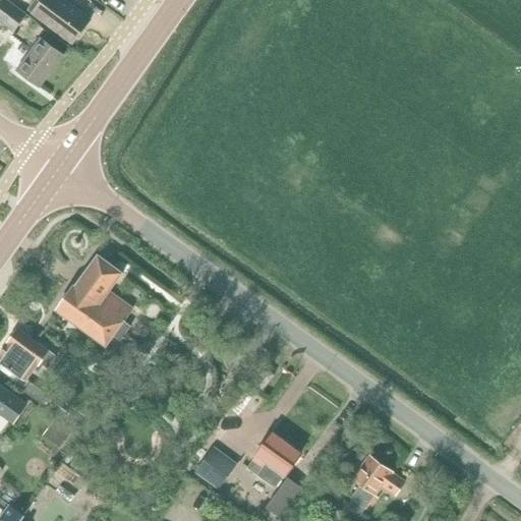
[(0,0),(0,21),(15,34),(27,17),(4,0),(0,0)]
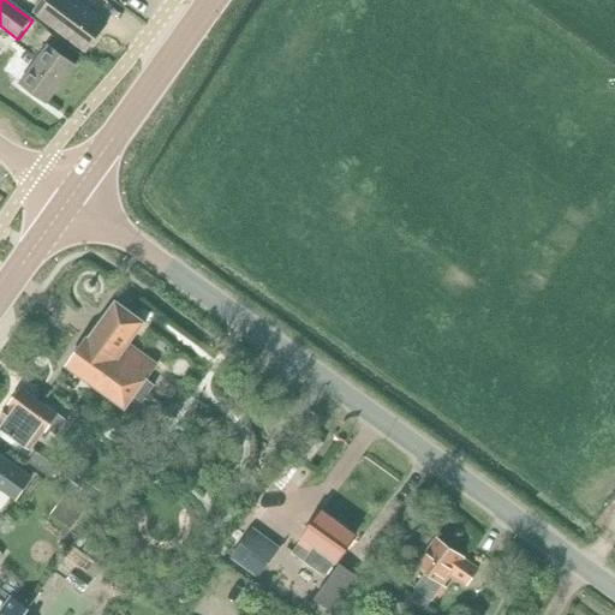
[(73,0),(51,0),(39,17),(87,53),(107,25),(73,0)]
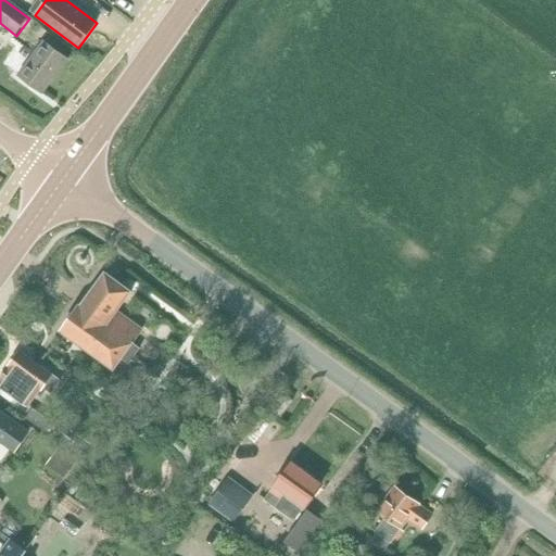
[(43,42),(19,77),(42,95),(68,60),(43,42)]
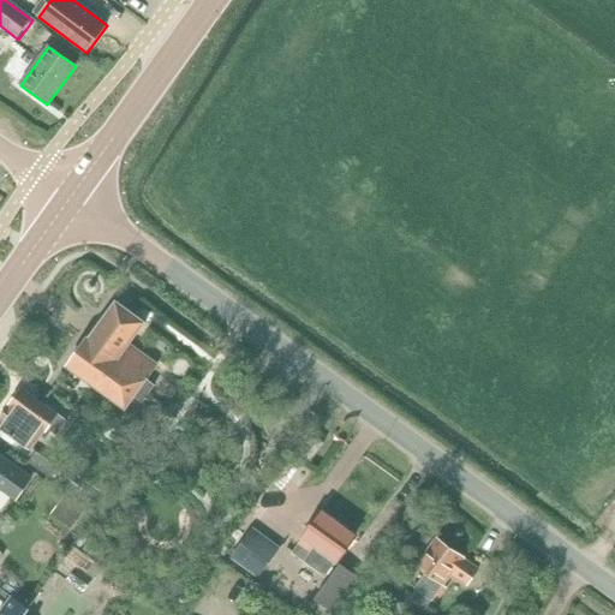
[(143,396),(167,413),(172,417),(179,407),(144,381),(154,368),(126,347),(143,323),(114,302),(66,369),(123,410),(131,398),(139,404),(143,396)]
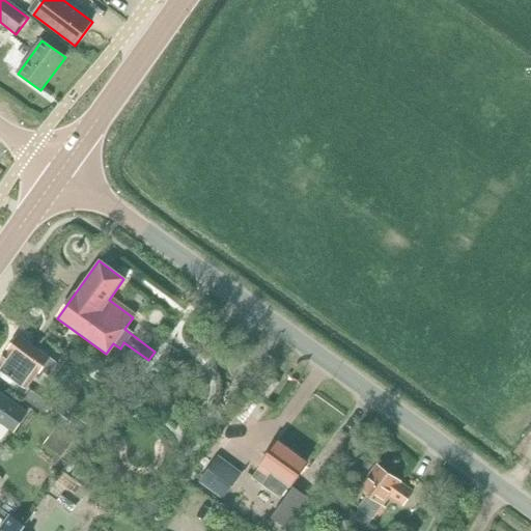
[(18,336),(0,360),(0,369),(26,389),(39,370),(47,376),(56,364),(18,336)]
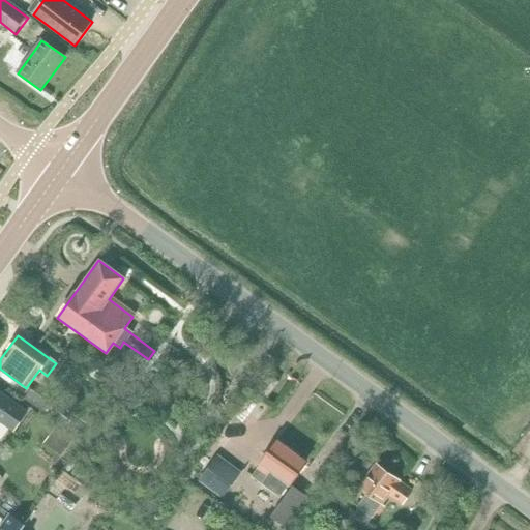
[(31,390),(25,399),(46,413),(51,404),(31,390)]
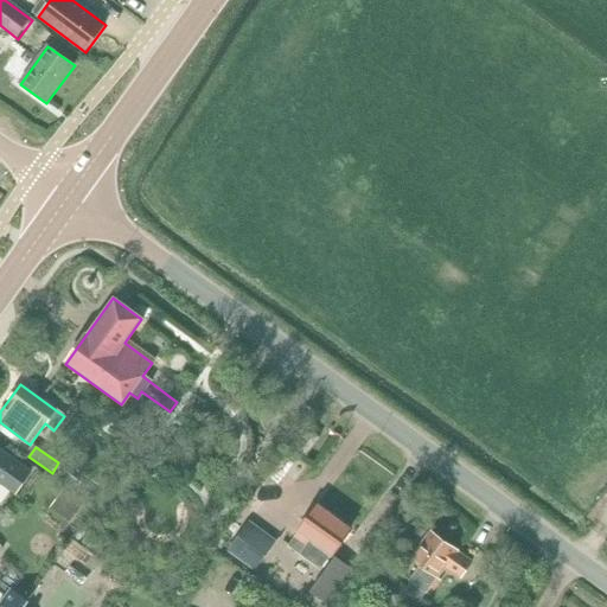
[(0,484),(11,492),(18,483),(20,485),(30,473),(0,451),(0,484)]
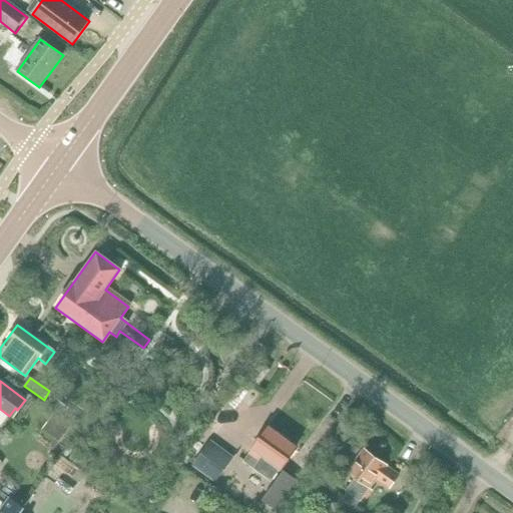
[(52,415),(42,429),(59,442),(70,428),(52,415)]
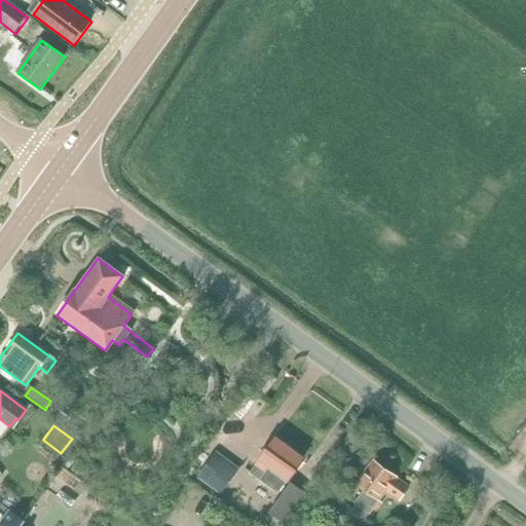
[(274,438),(255,465),(264,473),(266,468),(286,482),(303,458),(274,438)]
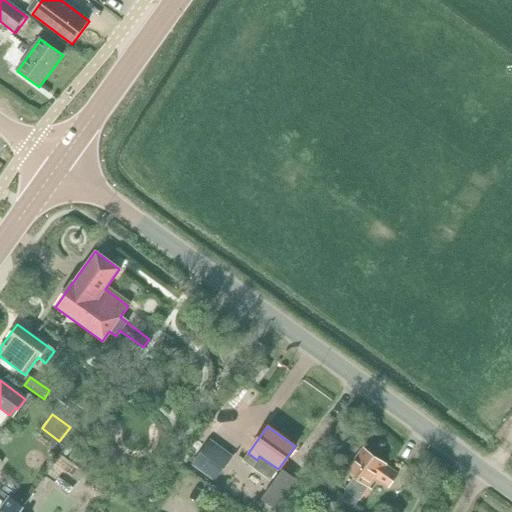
[(191,465),(215,482),(233,456),(210,439),(191,465)]
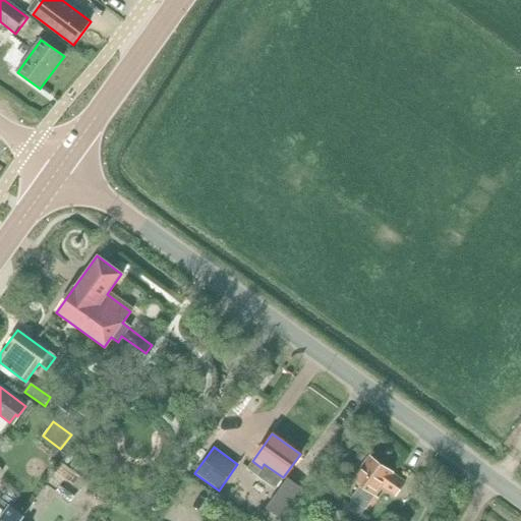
[(391,473),(368,457),(350,482),(358,487),(349,502),(363,512),(373,498),(373,499),(381,487),(395,497),(404,483),(391,473)]
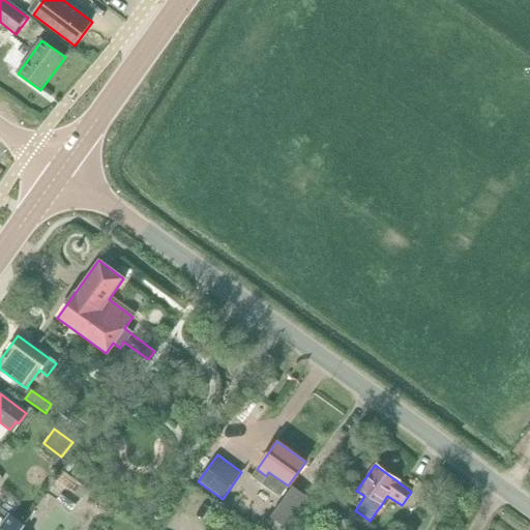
[(71,510),(80,499),(88,489),(63,472),(48,494),(71,510)]
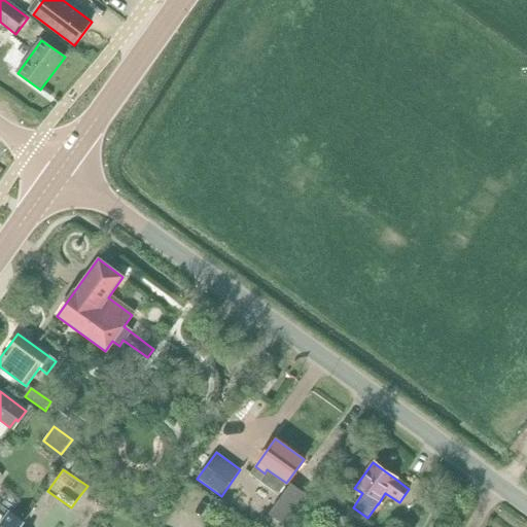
[(9,514),(0,526),(19,526),(23,523),(9,514)]
